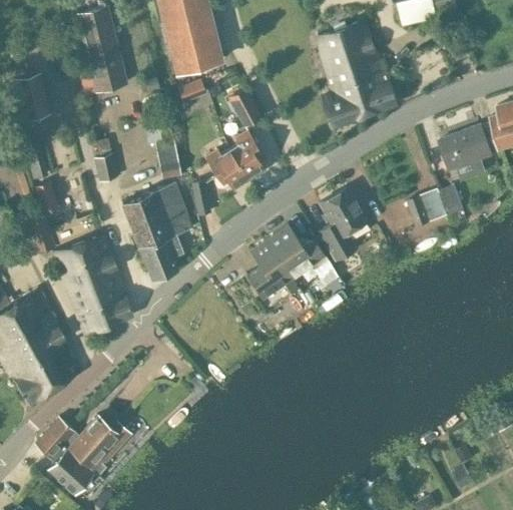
[(158,0),(176,70),(223,59),(208,0),(158,0)]
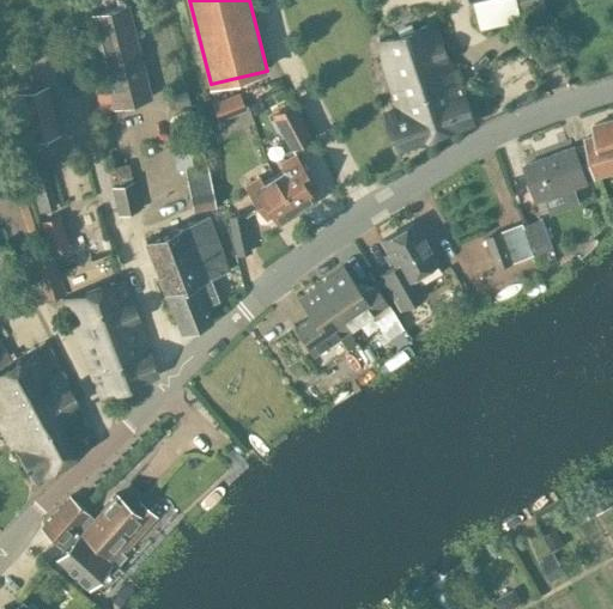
[(129,6),(89,17),(109,98),(150,89),(129,6)]
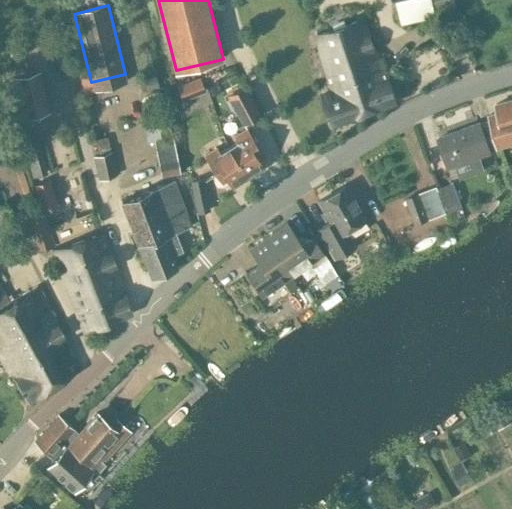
[(390,80),(386,81),(365,19),(316,36),(333,93),(322,96),(331,125),(398,105),(390,80)]
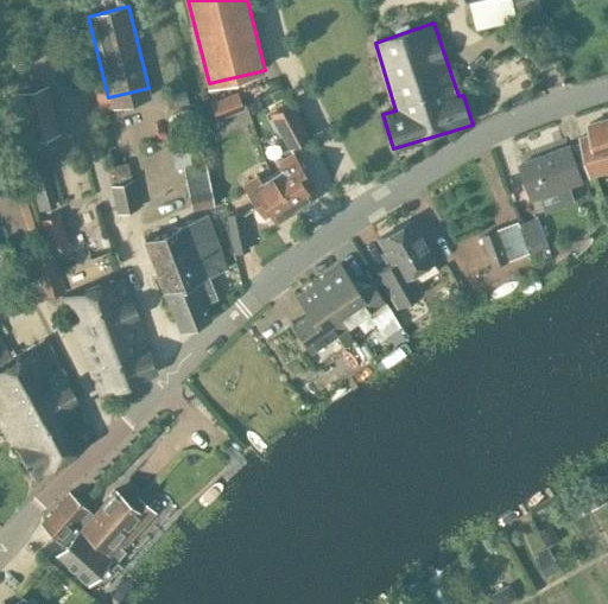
[(48,87),(17,94),(29,145),(59,137),(48,87)]
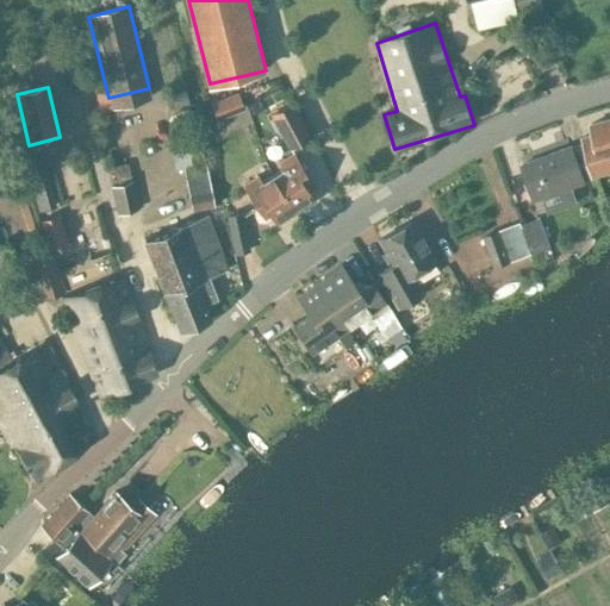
[(238,94),(211,105),(218,124),(246,113),(238,94)]
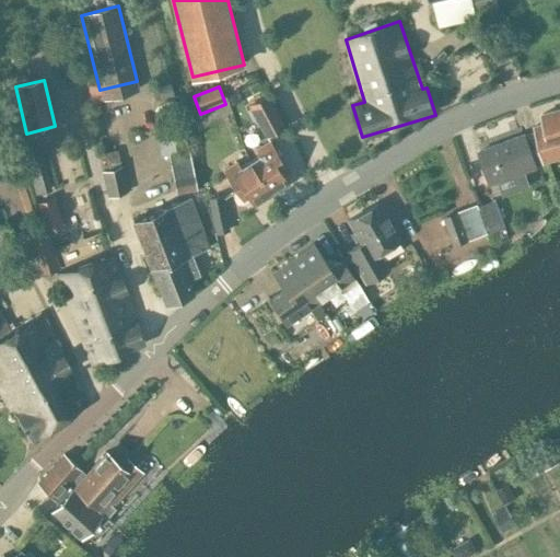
[(269,96),(251,106),(267,137),(286,127),(269,96)]
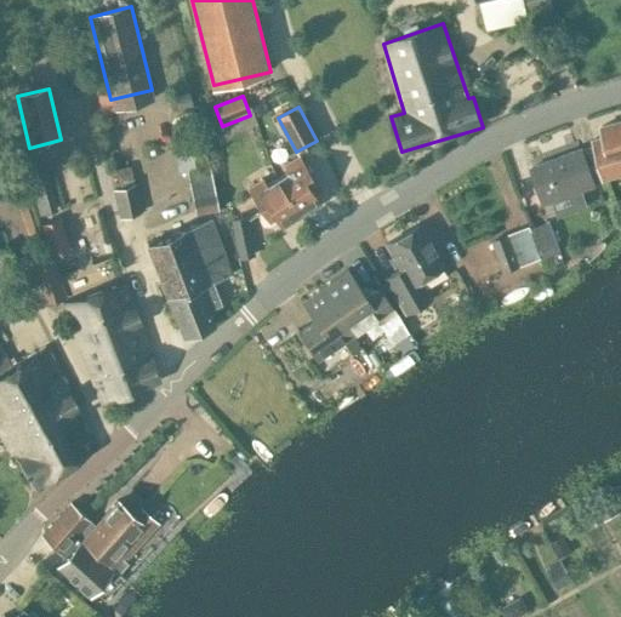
[(620,175),(620,123),(600,129),(604,138),(593,141),(605,181),(620,175)]
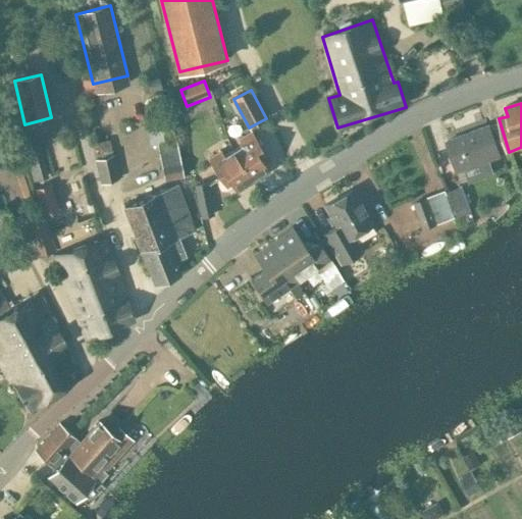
[(457,173),(501,157),(489,126),(446,143),(457,173)]
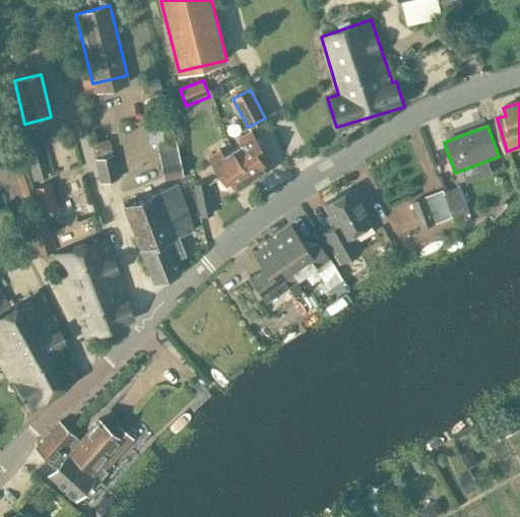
[(233,150),(253,182),(268,173),(261,162),(266,157),(251,132),(239,140),(242,144),(233,150)]
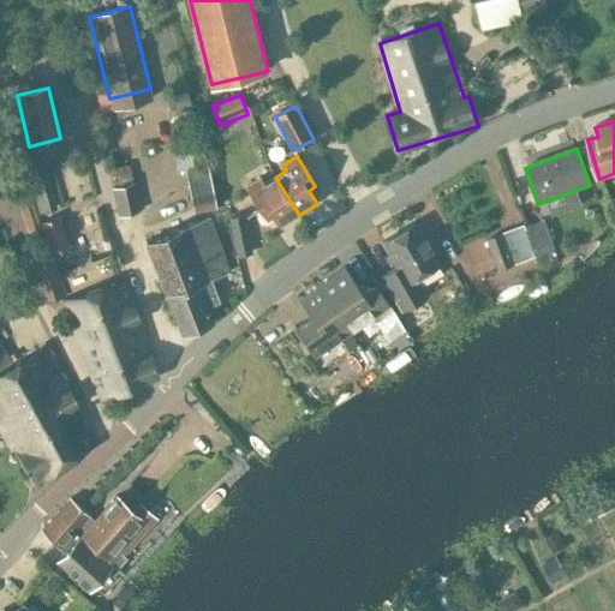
[(216,210),(208,169),(185,174),(193,216),(216,210)]
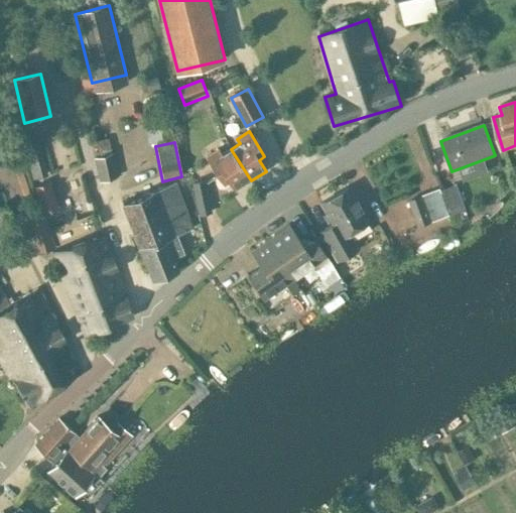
[(38,144),(22,149),(26,164),(43,160),(38,144)]
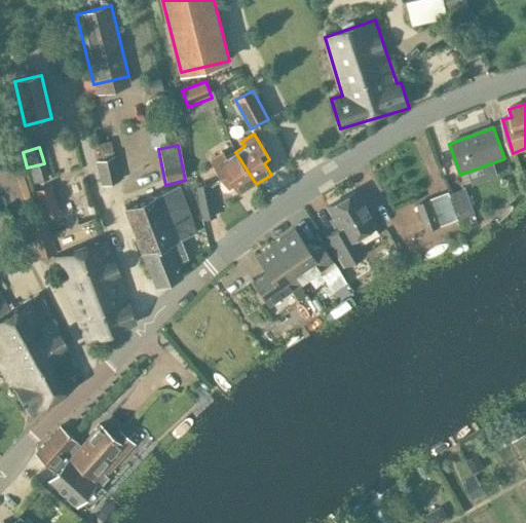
[(239,193),(256,184),(235,152),(226,158),(223,153),(212,160),(228,186),(233,183),(239,193)]
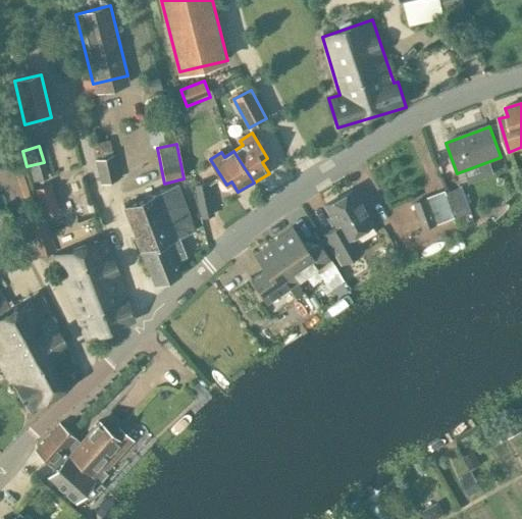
[(119,182),(113,157),(95,162),(101,187),(119,182)]
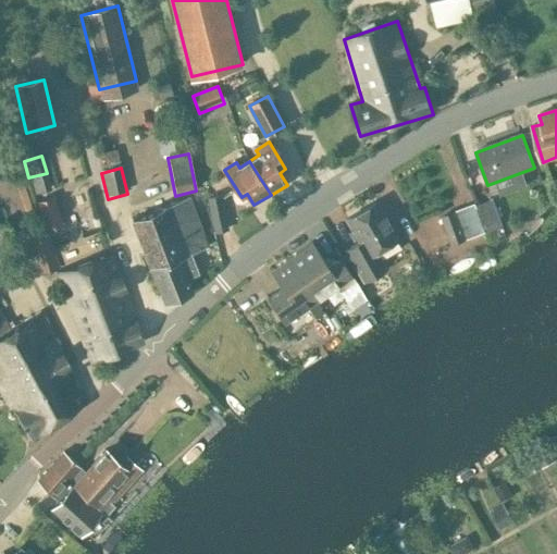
[(215,235),(229,232),(221,197),(208,200),(215,235)]
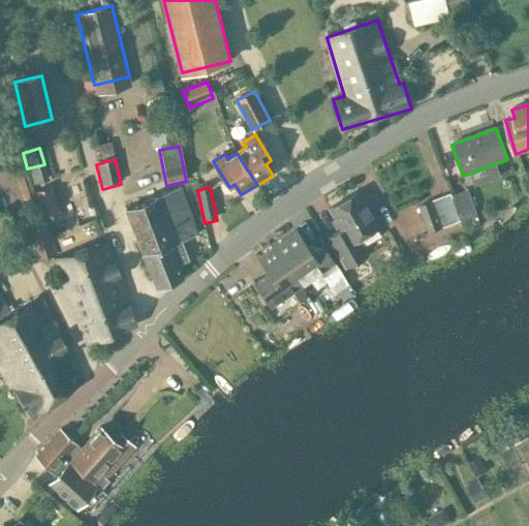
[(197,235),(180,189),(125,210),(156,288),(182,279),(177,266),(188,261),(181,242),(197,235)]
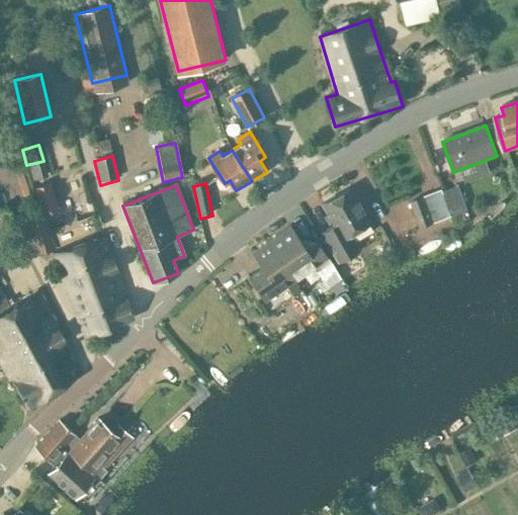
[(442,192),(452,218),(467,211),(458,186),(442,192)]
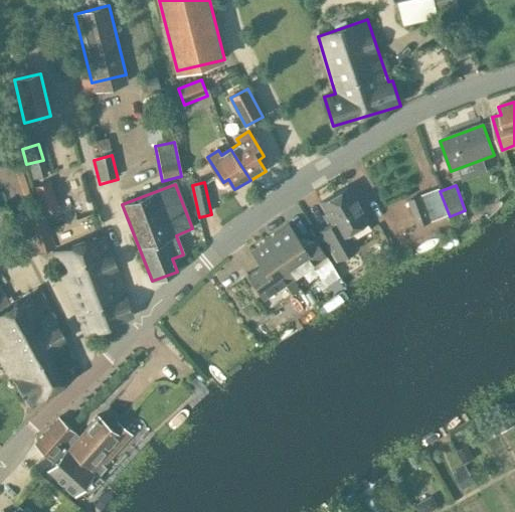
[(347,188),(320,203),(333,226),(321,233),(335,260),(356,248),(347,232),(366,222),(347,188)]
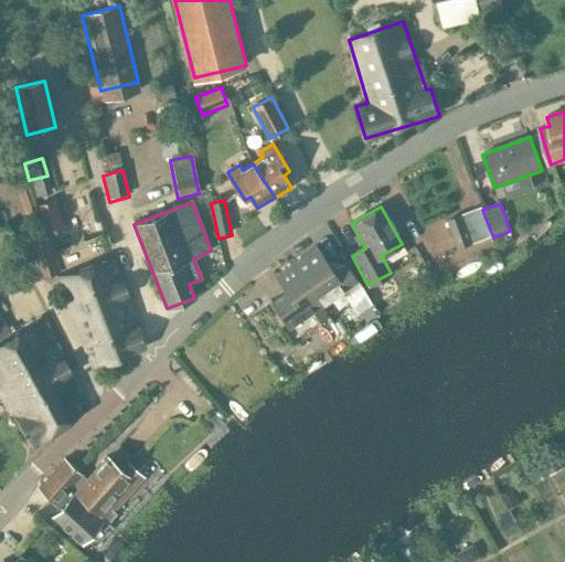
[(462,214),(462,215),(473,244),(493,237),(482,210),(481,208),(462,214)]
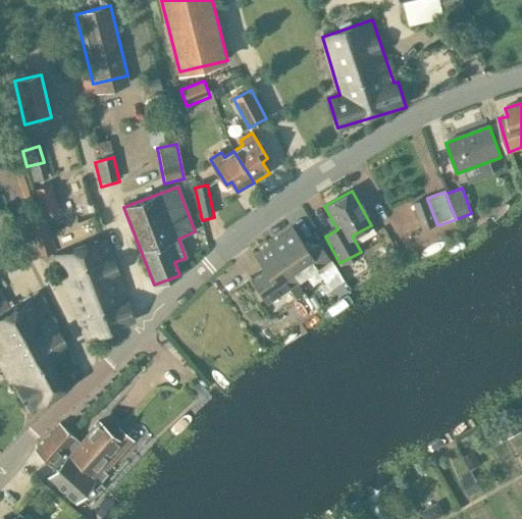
[(437,225),(427,199),(413,204),(422,231),(437,226),(437,225)]
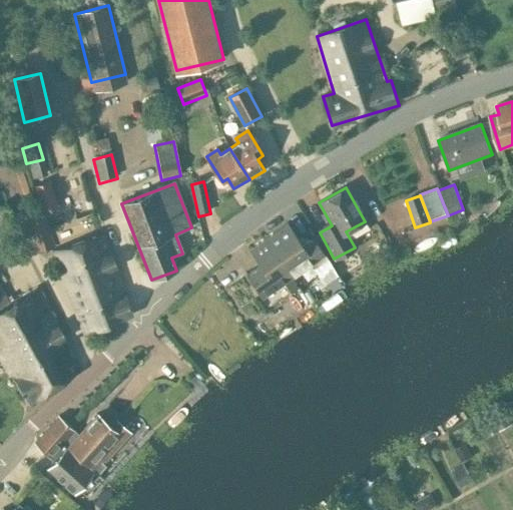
[(52,251),(40,214),(28,218),(39,255),(52,251)]
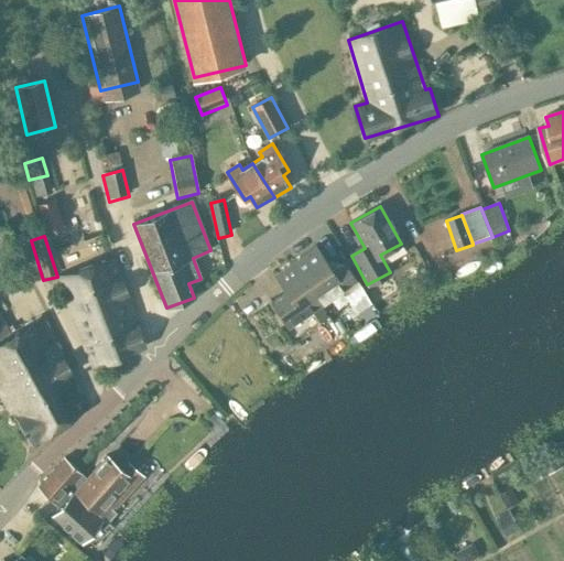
[(293,262),(323,299),(325,303),(342,291),(345,297),(359,287),(345,265),(334,272),(316,247),(293,262)]
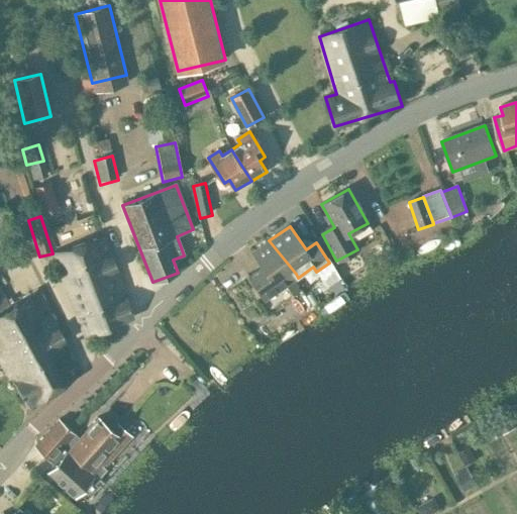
[(128,298),(106,236),(50,255),(75,315),(85,339),(131,319),(132,318),(125,298),(128,298)]
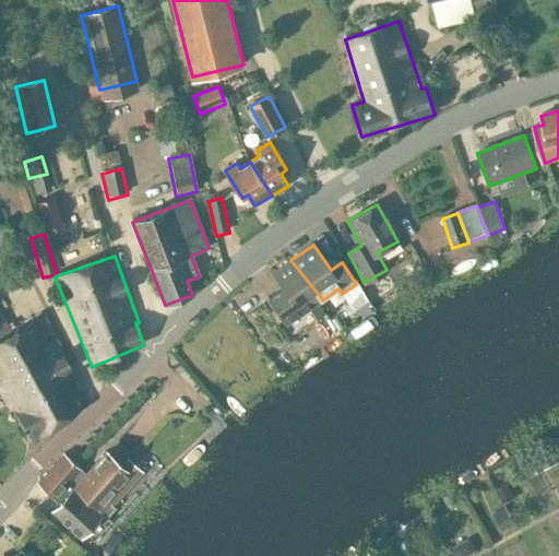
[(284,326),(322,300),(320,296),(290,260),(271,274),(282,290),(266,299),(284,326)]
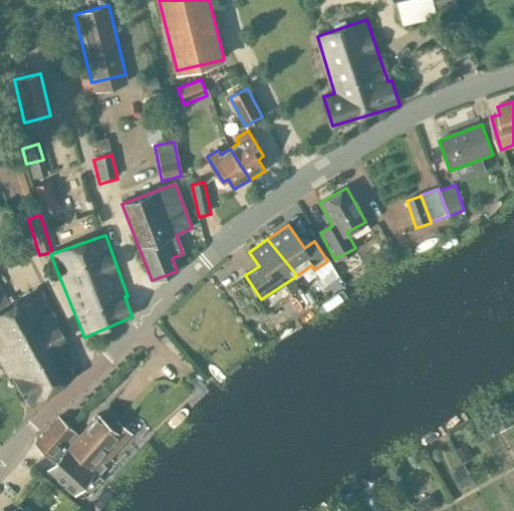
[(10,304),(0,287),(0,364),(9,379),(12,377),(23,400),(27,407),(42,397),(80,372),(59,328),(38,288),(10,304)]
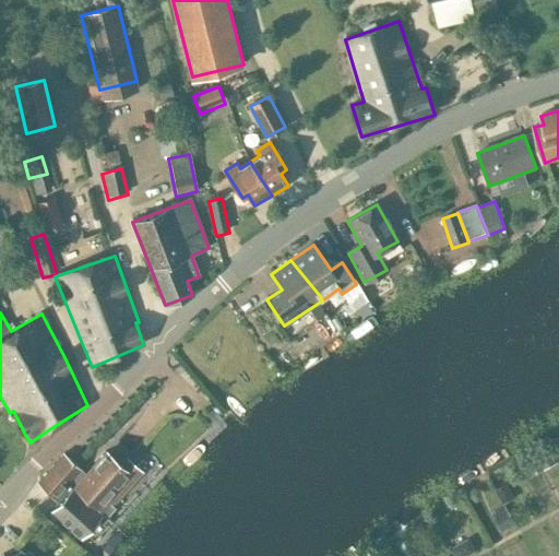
[(548,450),(536,458),(544,472),(556,464),(548,450)]
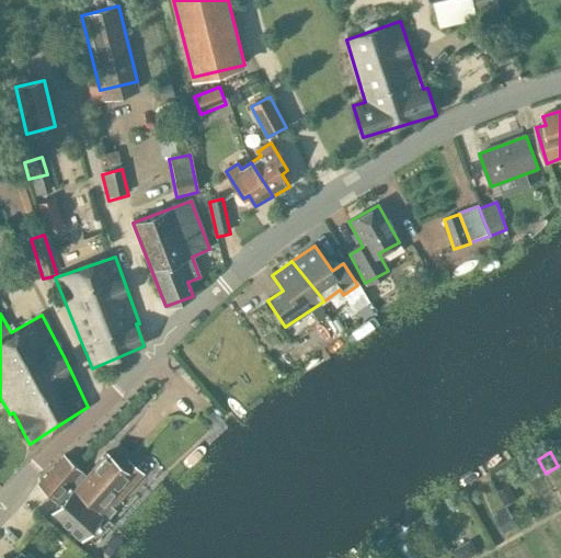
[(64,457),(50,471),(81,499),(102,517),(112,526),(113,526),(106,520),(115,511),(112,508),(123,496),(141,476),(127,462),(121,468),(105,455),(86,478),(80,474),(80,473),(64,457)]
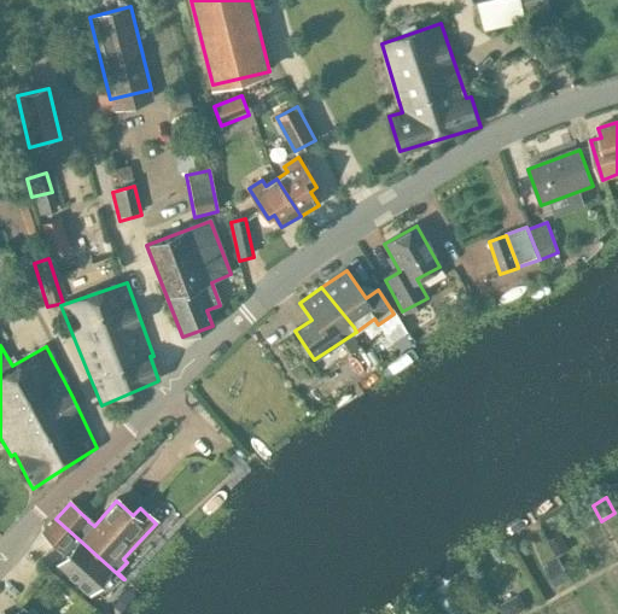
[(56,519),(40,537),(64,559),(57,567),(88,595),(112,569),(89,549),(56,519)]
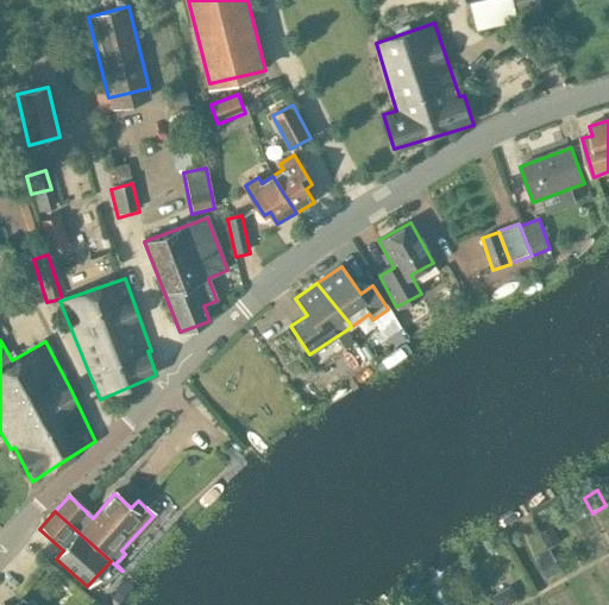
[(551,530),(540,536),(548,550),(559,544),(551,530)]
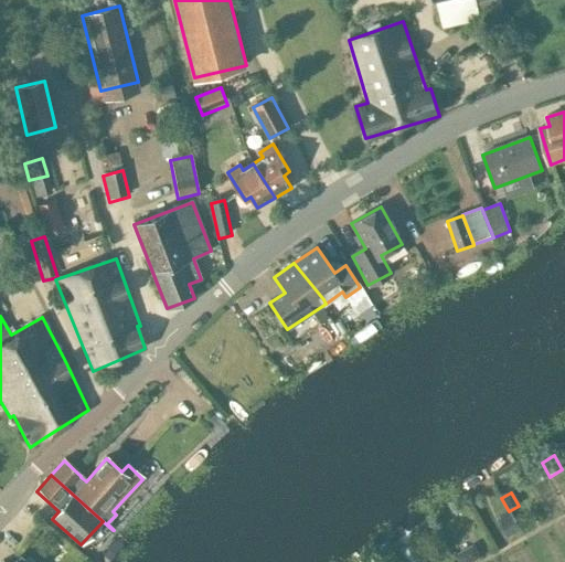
[(510,515),(498,521),(507,540),(519,533),(510,515)]
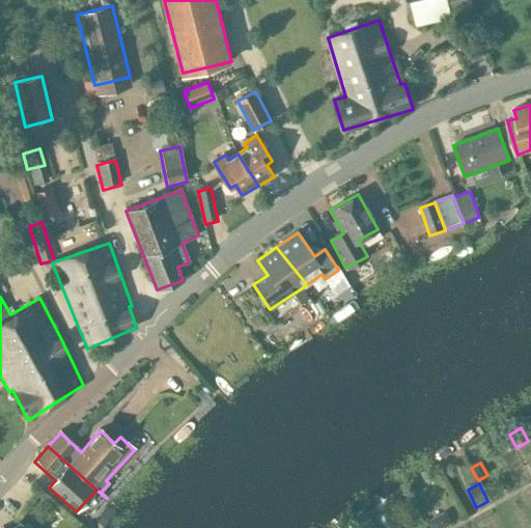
[(389,512),(375,521),(381,527),(398,527),(389,512)]
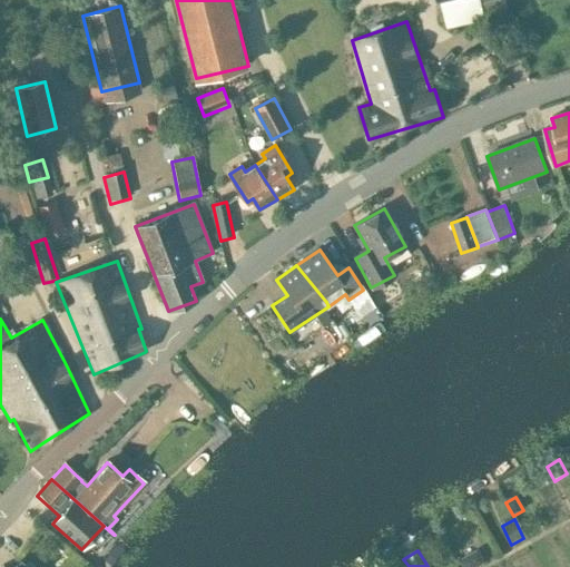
[(477,551),(459,561),(461,566),(478,566),(483,564),(477,551)]
